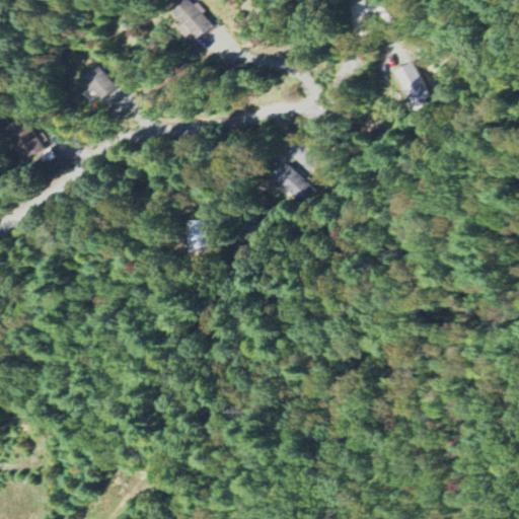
[(181,27),(196,43),(215,25),(191,0),(184,0),(173,11),(186,23),(181,27)]
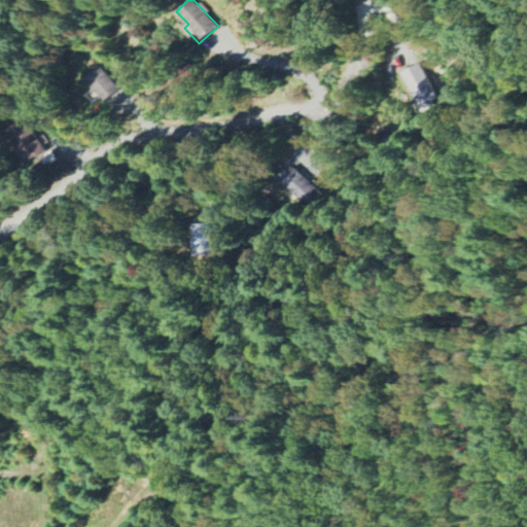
[(440,104),(419,64),(402,72),(423,113),(440,104)]
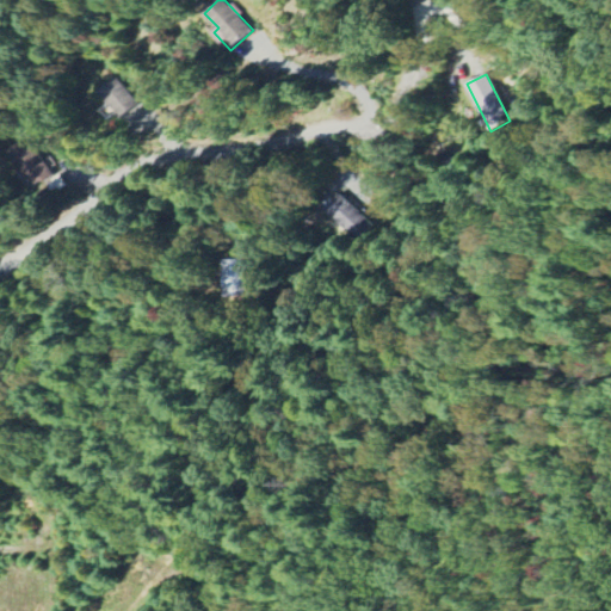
[(141,103),(117,76),(97,94),(121,121),(141,103)]
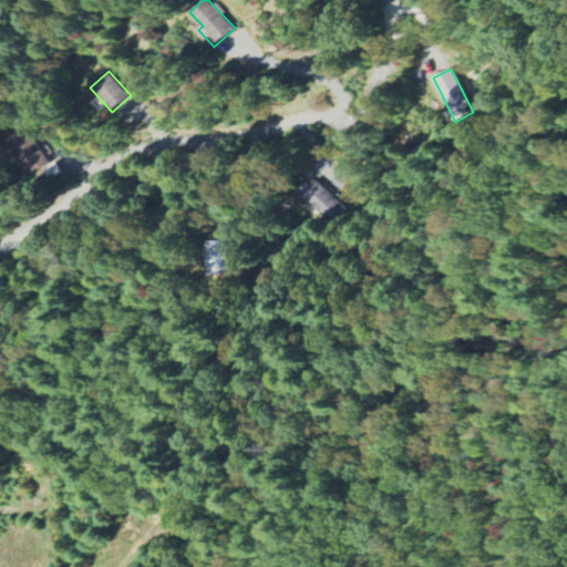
[(349,212),(316,176),(300,191),(333,226),(349,212)]
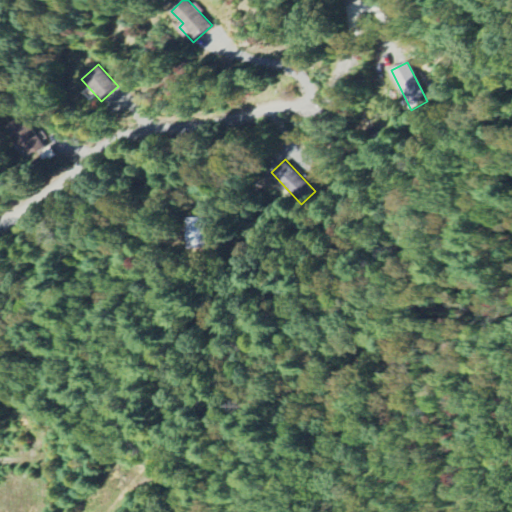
[(205,217),(189,217),(189,249),(206,248),(205,217)]
